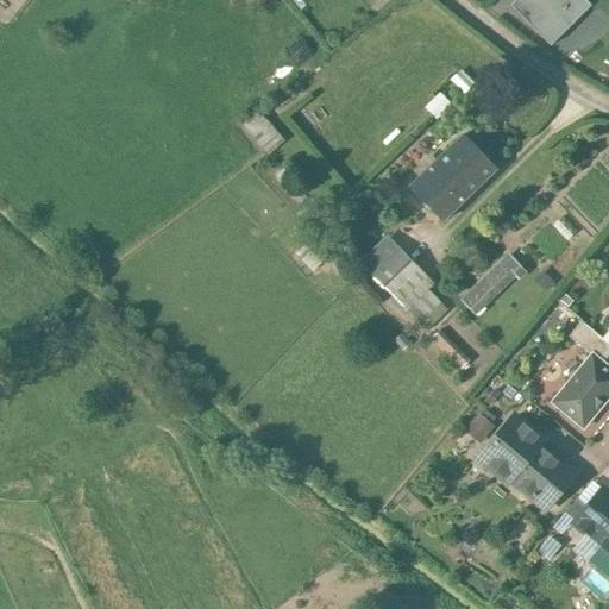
[(584,0),(516,0),(510,6),(551,46),(591,6),(584,0)]
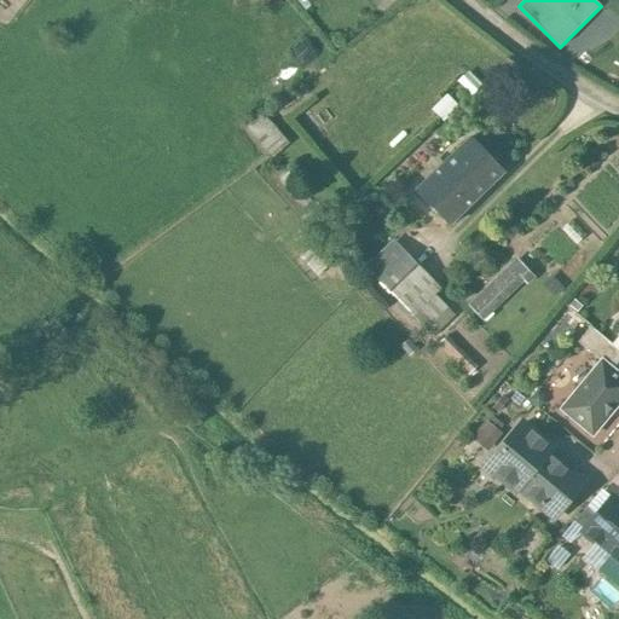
[(285,142),(260,113),(246,125),(271,154),(285,142)]
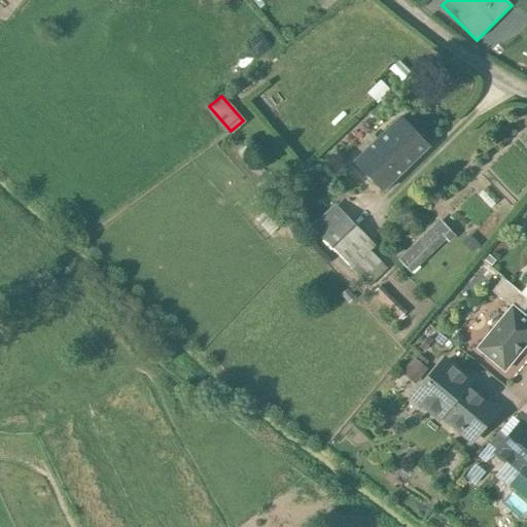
[(401,117),(354,164),(382,194),(429,147),(401,117)]
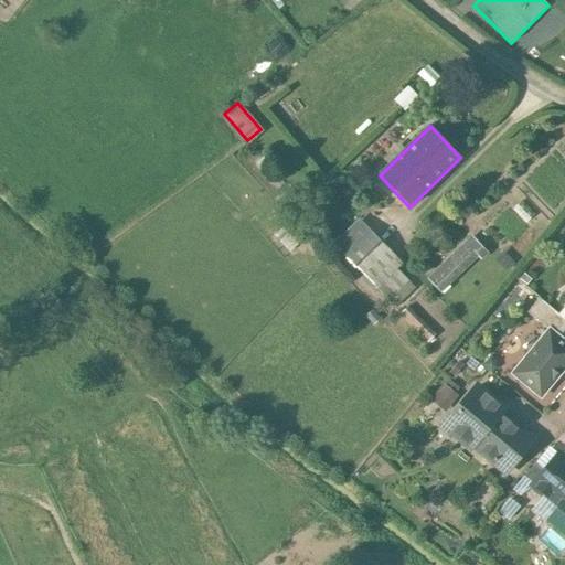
[(273,171),(263,159),(258,163),(268,176),(273,171)]
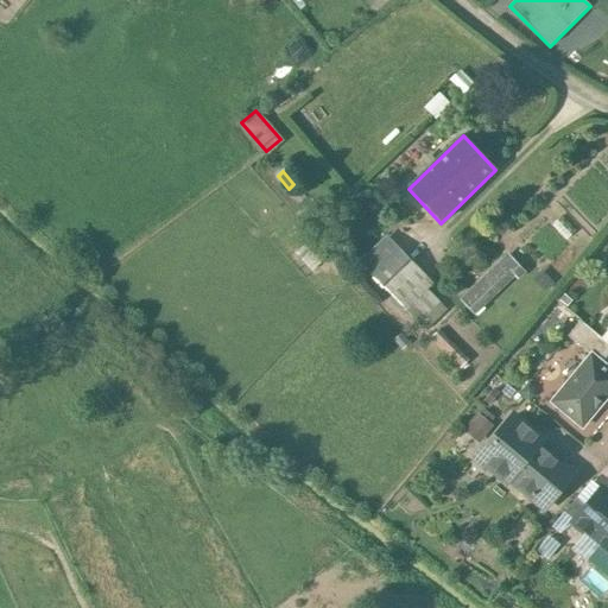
[(311,240),(297,253),(312,271),(327,257),(311,240)]
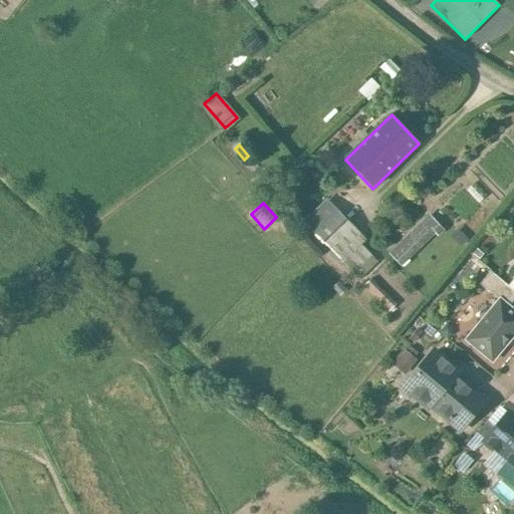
[(364,237),(330,203),(307,225),(340,260),(358,243),(364,237)]
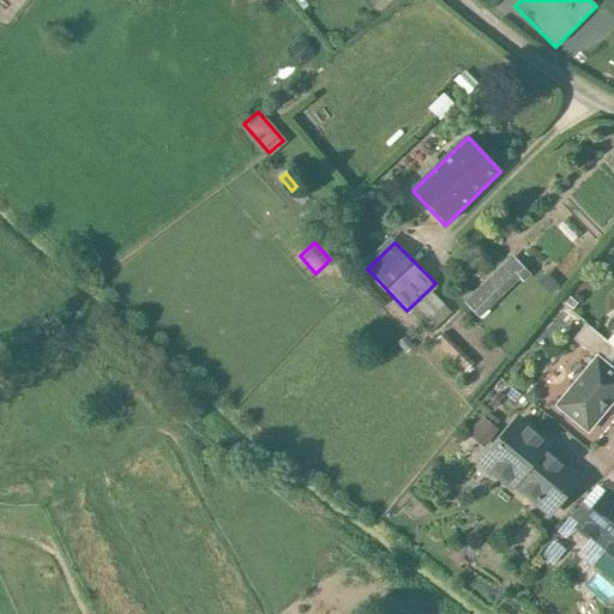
[(513,258),(465,305),(477,318),(519,277),(522,281),(530,275),(513,258)]
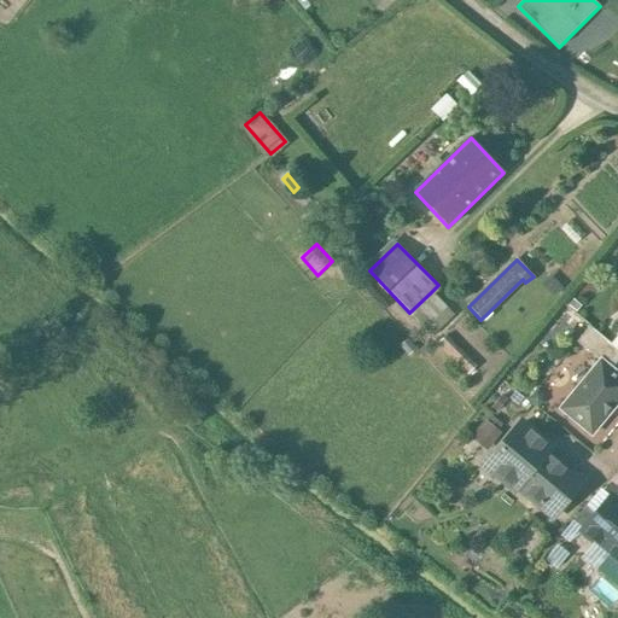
[(388,307),(361,279),(357,283),(384,310),(388,307)]
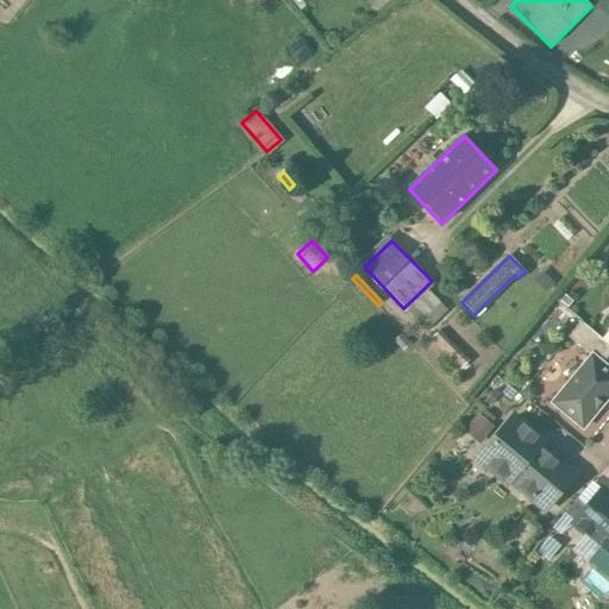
[(425,288),(403,308),(418,322),(439,302),(425,288)]
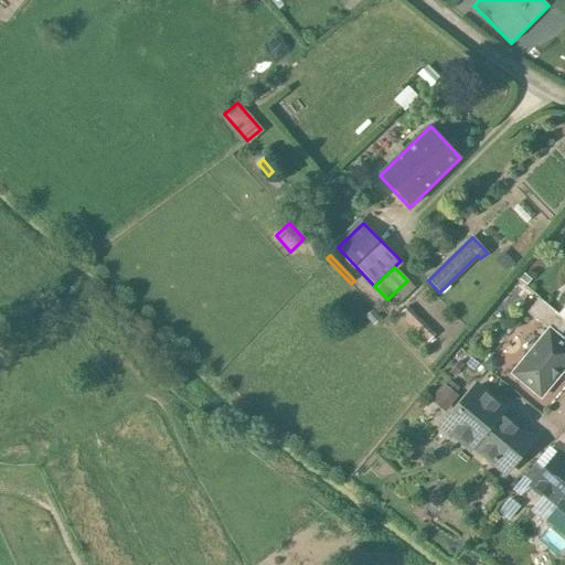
[(407,280),(387,299),(395,308),(415,288),(407,280)]
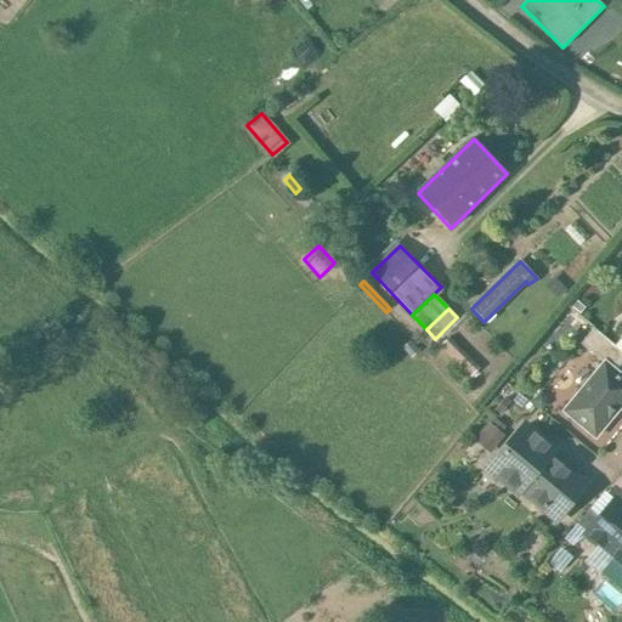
[(621,362),(621,352),(594,328),(581,344),(604,363),(605,363),(615,372),(621,362)]
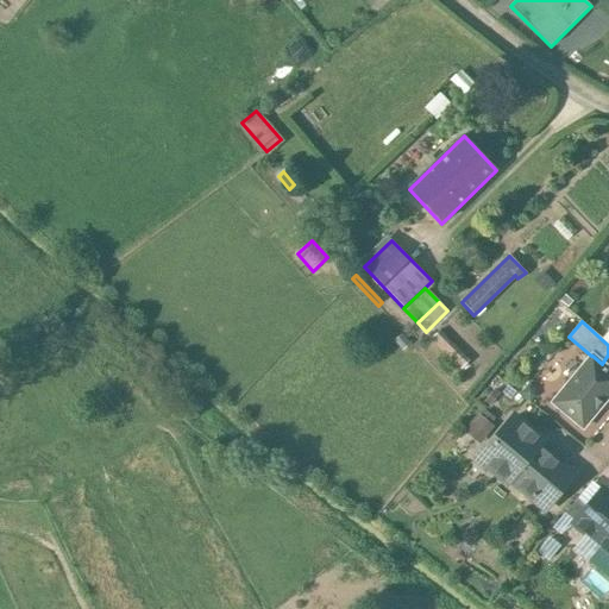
[(469,362),(439,332),(432,338),(463,369),(469,362)]
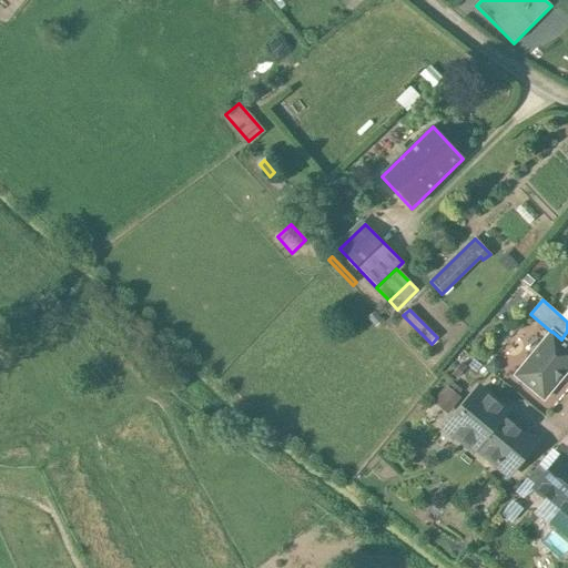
[(382,322),(374,313),(368,317),(376,326),(382,322)]
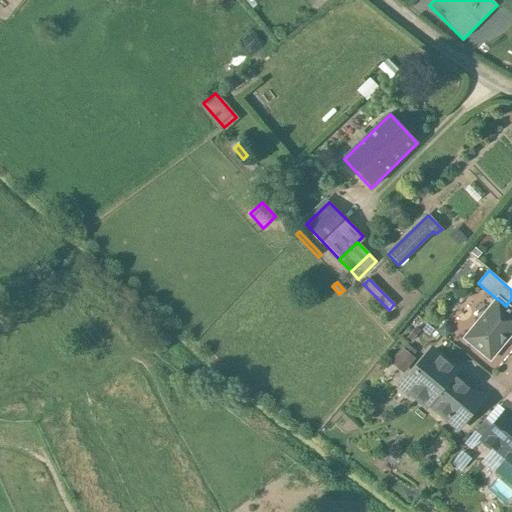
[(497,299),(464,339),(490,360),(511,333),(511,310),(506,306),(498,299),(497,299)]
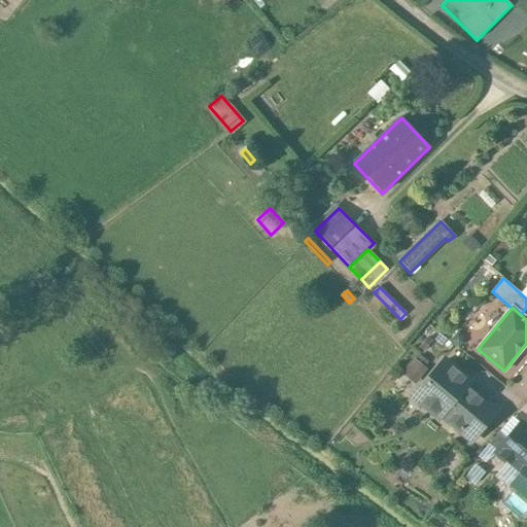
[(417,380),(426,364),(413,356),(403,372),(417,380)]
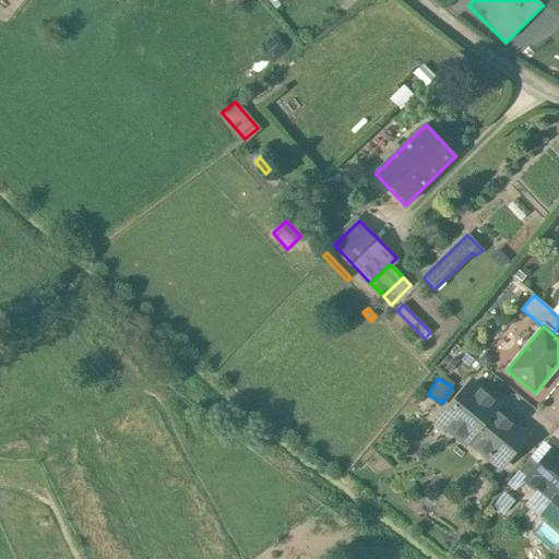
[(495,403),(472,383),(447,414),(455,421),(449,429),(464,441),(466,439),(501,467),(526,437),(496,412),(495,403)]
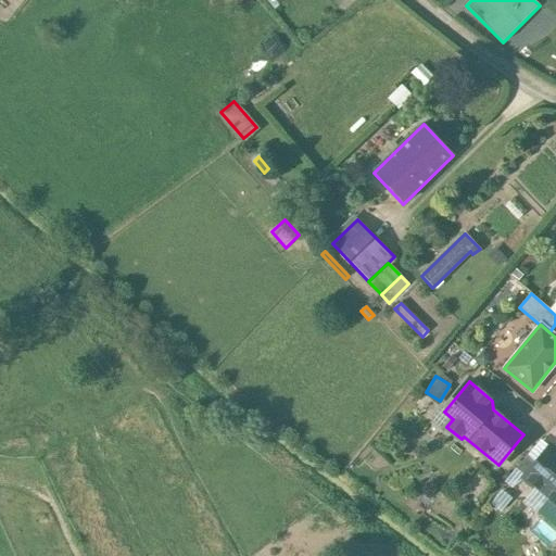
[(555,453),(550,449),(535,465),(526,478),(525,478),(555,504),(555,453)]
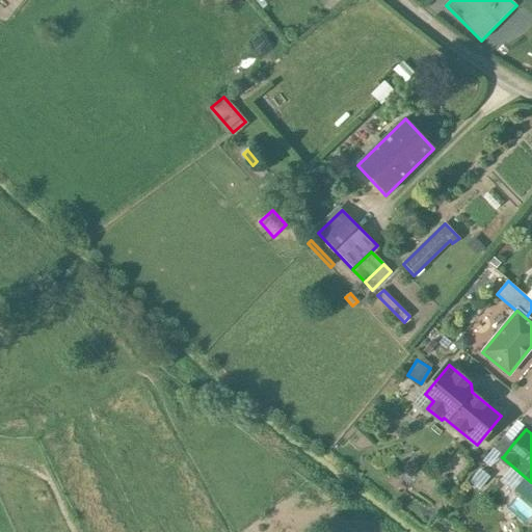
[(512,445),(503,436),(493,449),(503,457),(512,445)]
